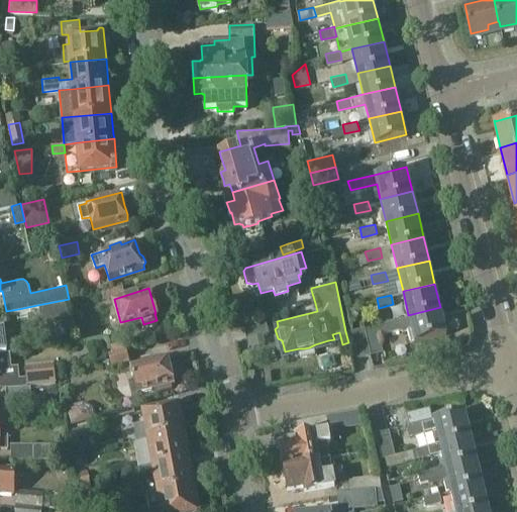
[(64,300),(39,305),(42,322),(68,318),(64,300)]
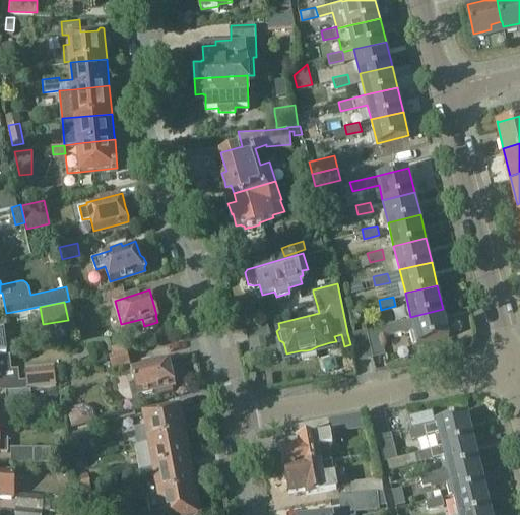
[(385,326),(367,330),(372,350),(384,347),(381,334),(413,327),(416,342),(449,334),(443,309),(410,317),(384,323),(385,326)]
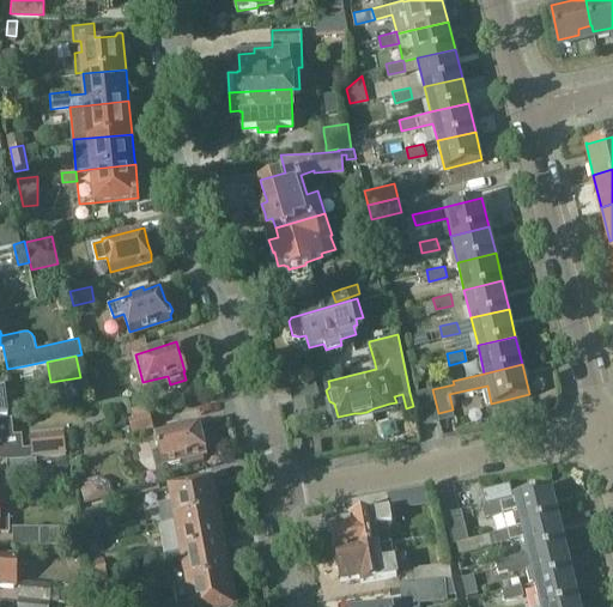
[(431,388),(417,390),(424,422),(438,418),(431,388)]
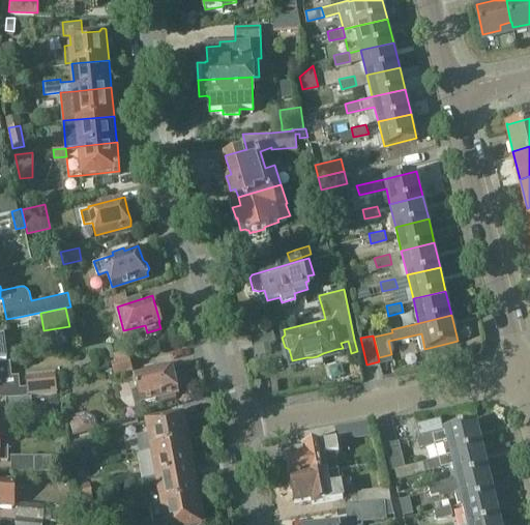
[(453,347),(430,353),(432,362),(457,356),(453,347)]
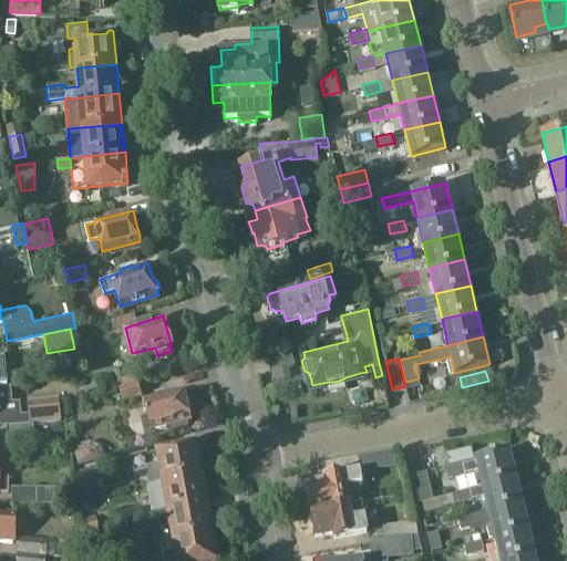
[(138,380),(120,385),(123,398),(142,393),(138,380)]
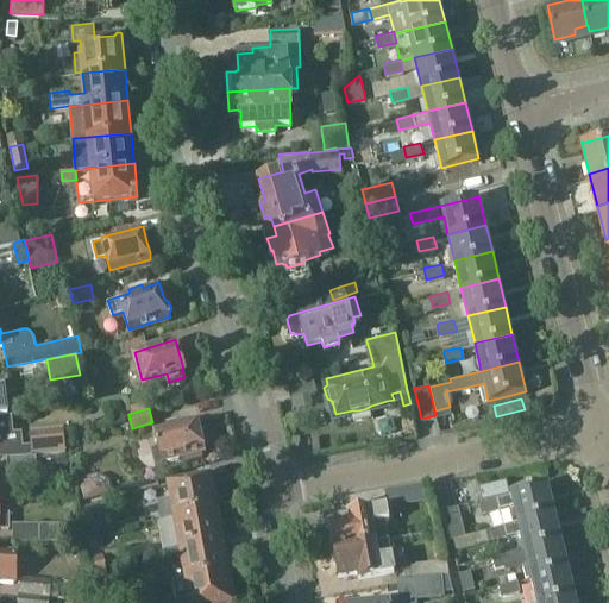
[(0,453),(6,453),(6,454),(36,452),(64,451),(62,427),(29,429),(30,445),(22,445),(20,431),(12,432),(10,413),(8,413),(0,413),(0,453)]
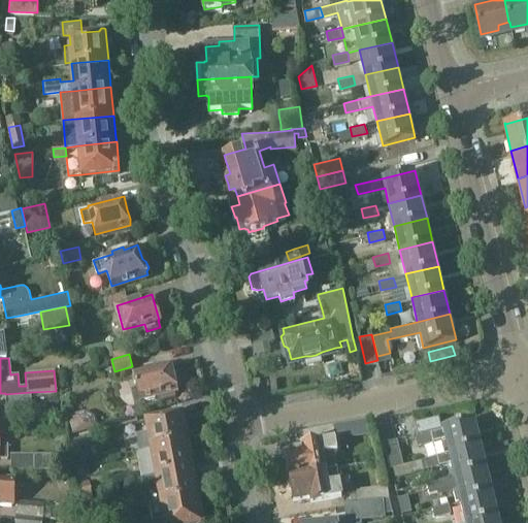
[(171,362),(133,371),(140,399),(178,390),(177,386),(180,382),(178,373),(174,372),(171,362)]
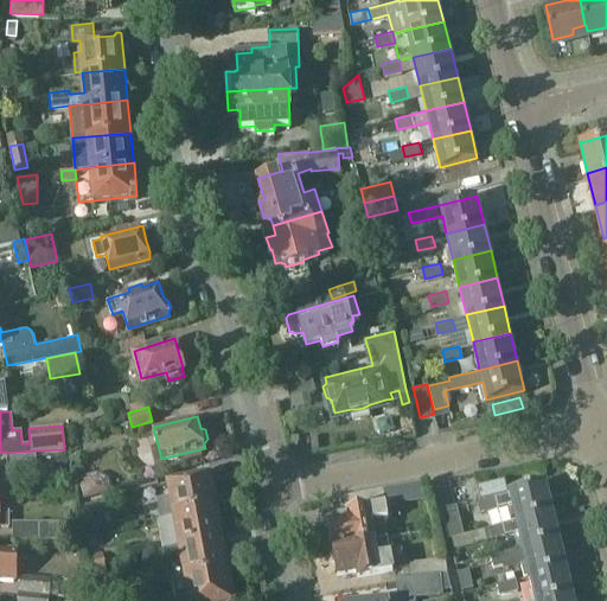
[(0,493),(10,494),(8,473),(14,473),(14,467),(36,467),(36,451),(6,453),(6,464),(0,464),(0,493)]
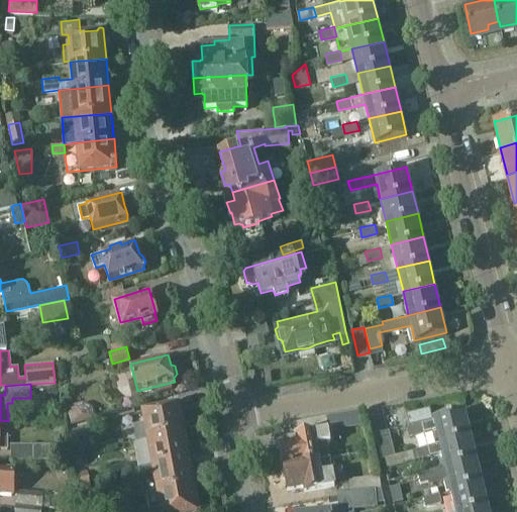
[(143,420),(132,423),(135,438),(184,429),(179,401),(178,400),(177,399),(176,399),(175,399),(174,399),(173,400),(172,401),(172,402),(172,403),(172,404),(141,409),(143,420)]
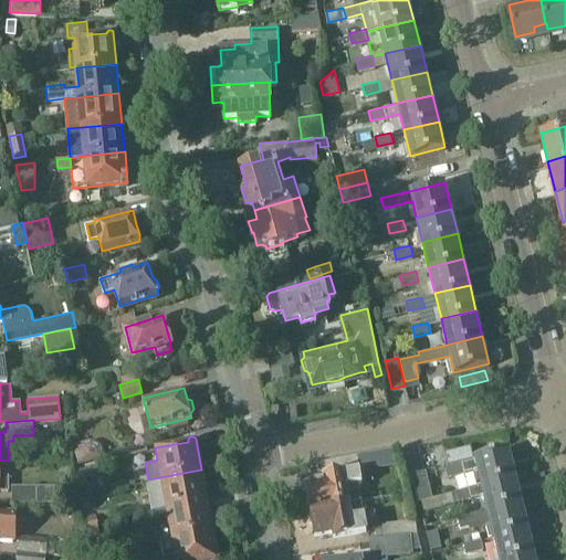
[(74,451),(74,452),(77,462),(103,454),(100,444),(100,443),(98,442),(97,441),(96,440),(95,440),(95,439),(94,439),(93,439),(92,439),(91,437),(90,437),(88,437),(87,437),(86,437),(85,437),(84,439),(83,439),(82,439),(82,440),(81,440),(80,441),(79,441),(79,442),(77,443),(76,444),(76,445),(75,446),(75,447),(74,448),(74,450),(74,451)]
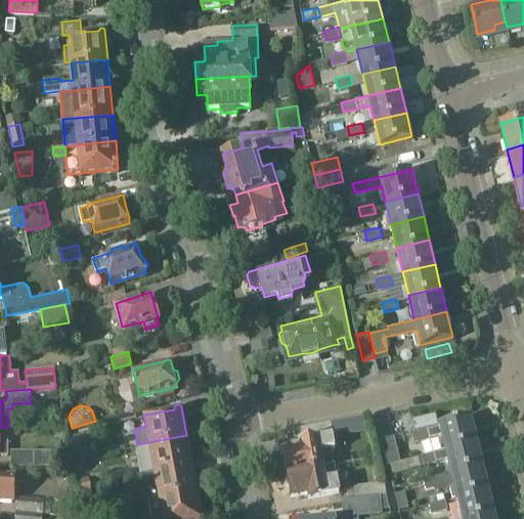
[(420,416),(411,418),(412,422),(415,430),(413,430),(417,440),(442,434),(445,447),(477,439),(472,416),(455,420),(442,424),(439,424),(438,419),(437,415),(436,412),(428,414),(420,416)]
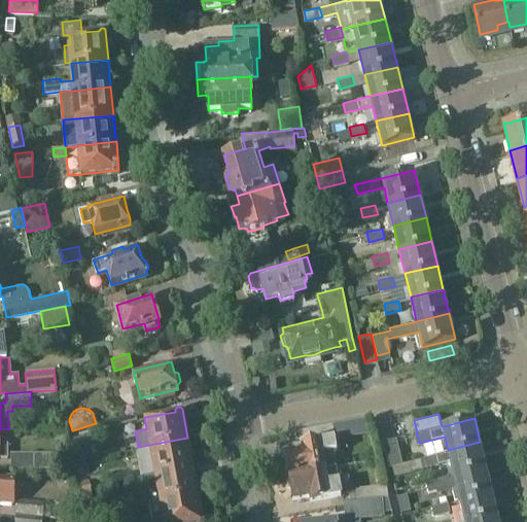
[(297,446),(285,448),(287,459),(285,462),(286,467),(288,470),(289,473),(336,464),(334,448),(337,447),(335,435),(335,432),(342,430),(340,421),(332,423),(303,428),(305,441),(301,441),(302,445),(297,446)]
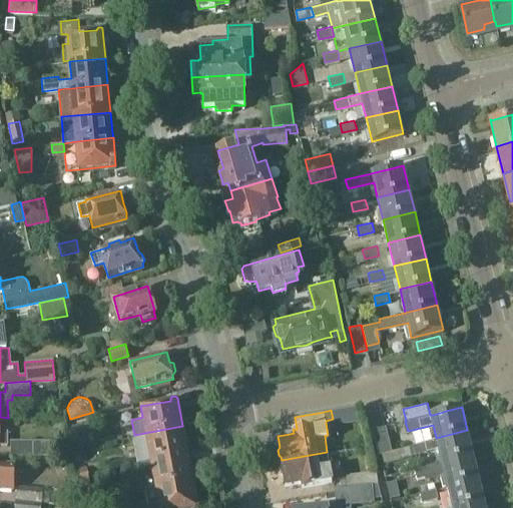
[(182,426),(134,435),(140,461),(150,460),(187,453),(185,443),(182,426)]
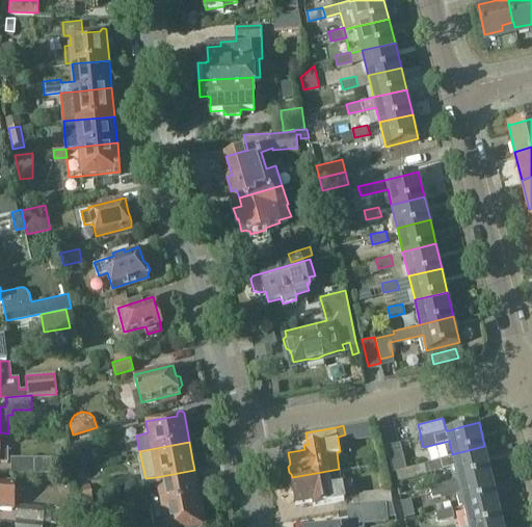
[(400,442),(388,444),(394,470),(406,467),(400,442)]
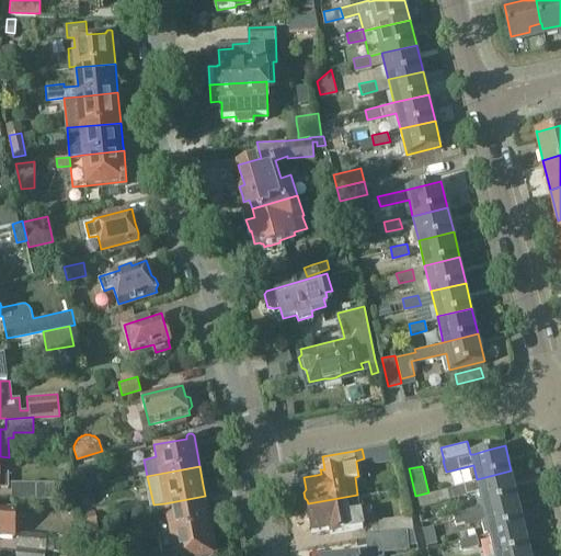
[(466,481),(464,483),(466,492),(468,491),(479,489),(483,506),(517,497),(511,471),(477,479),(466,481)]
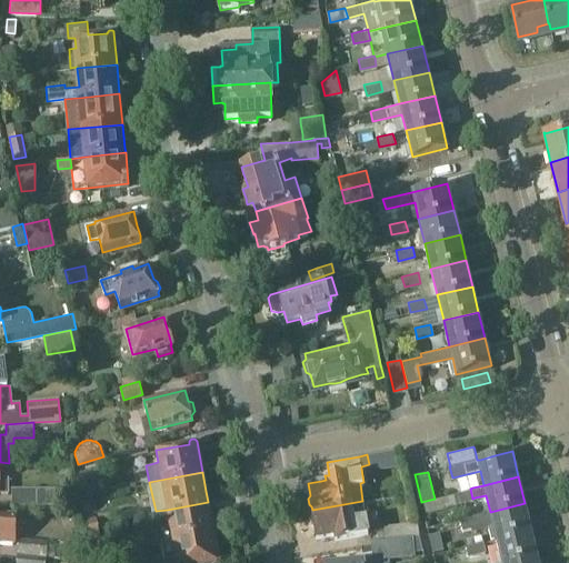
[(62,486),(12,486),(12,502),(62,502),(62,486)]
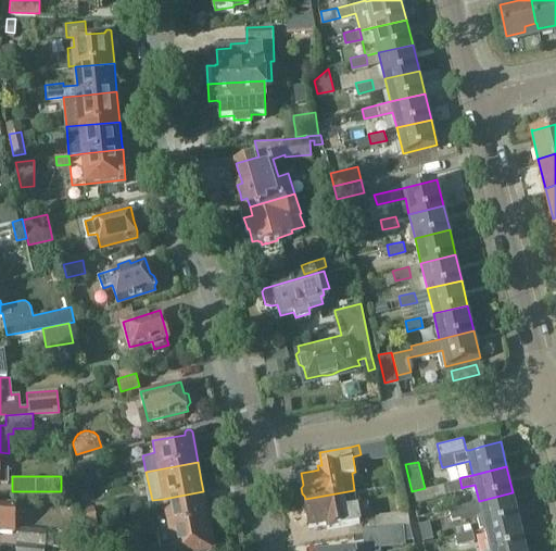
[(459,478),(444,481),(446,491),(462,488),(459,478)]
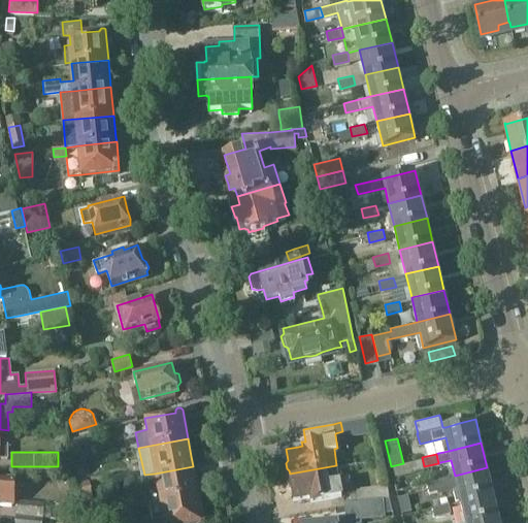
[(290,477),(288,479),(289,484),(292,486),(293,490),(294,497),(310,494),(311,498),(341,493),(339,480),(341,476),(341,470),(338,466),(336,465),(290,474),(290,477)]
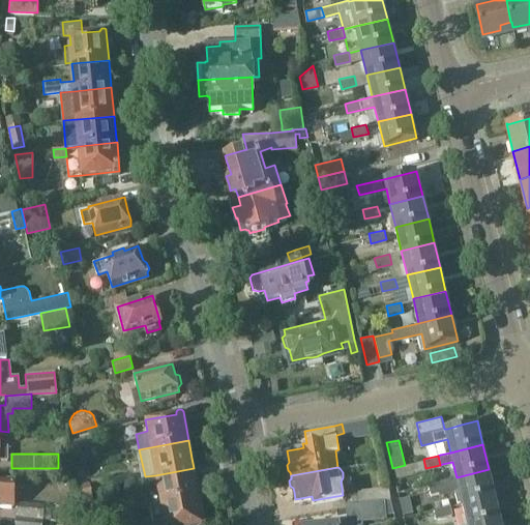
[(194,468),(155,475),(160,501),(199,495),(194,468)]
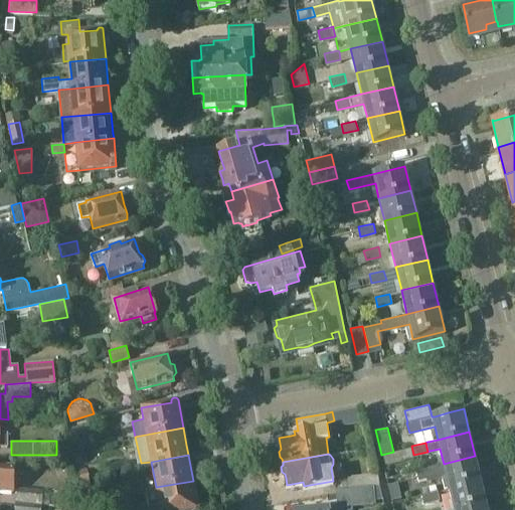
[(444,464),(416,470),(418,479),(426,478),(426,480),(446,475),(449,487),(481,479),(475,456),(444,464)]
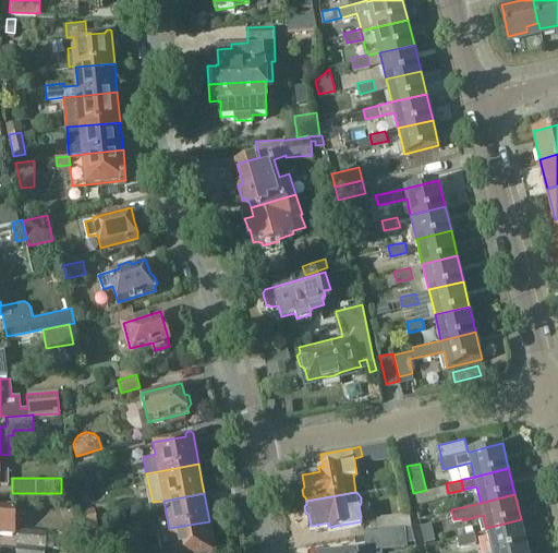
[(0,530),(14,531),(16,503),(0,502),(0,530)]
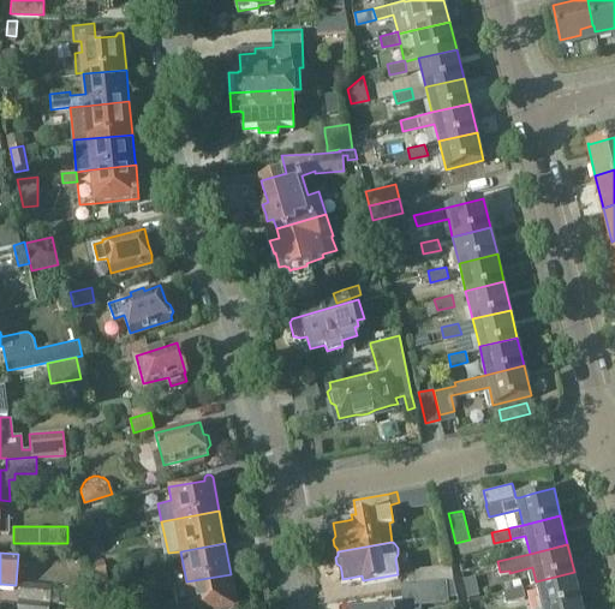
[(448,563),(413,567),(415,583),(445,579),(451,578),(448,563)]
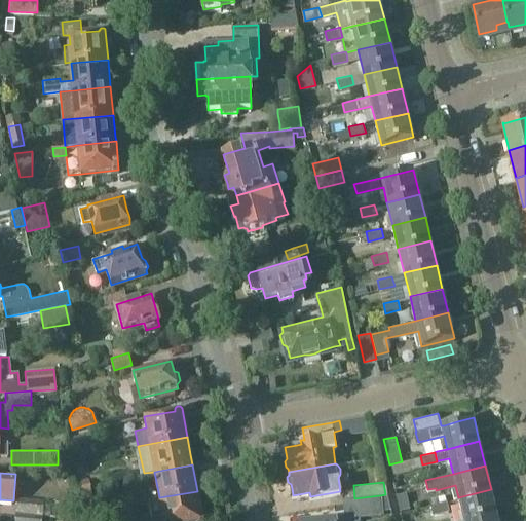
[(491,489),(458,497),(463,520),(466,520),(496,514),(491,489)]
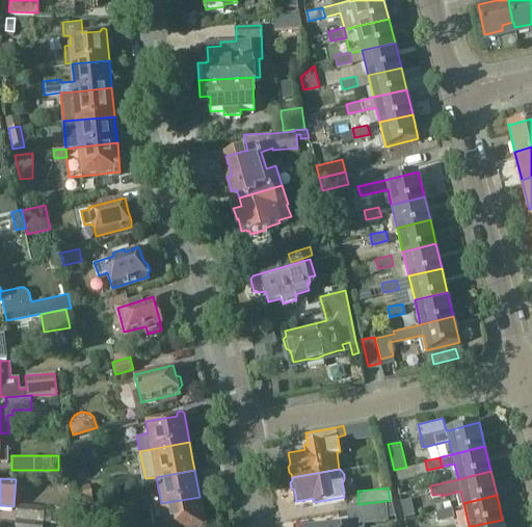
[(161,503),(151,505),(155,526),(194,526),(197,526),(204,526),(205,526),(205,525),(200,497),(161,503)]
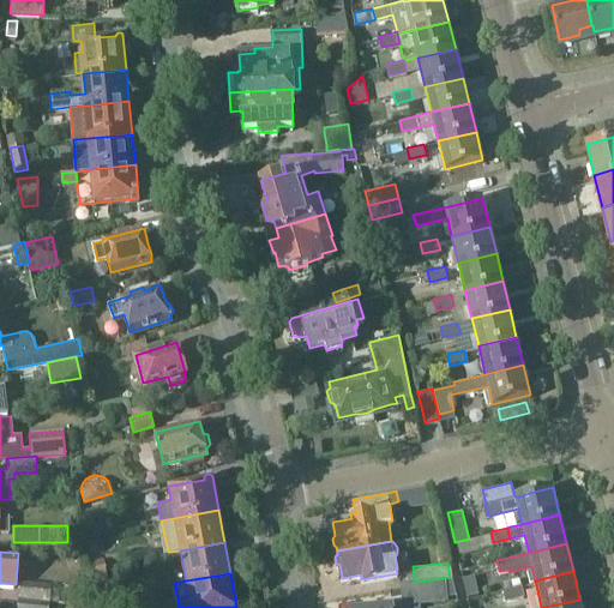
[(475,573),(463,576),(467,595),(479,591),(475,573)]
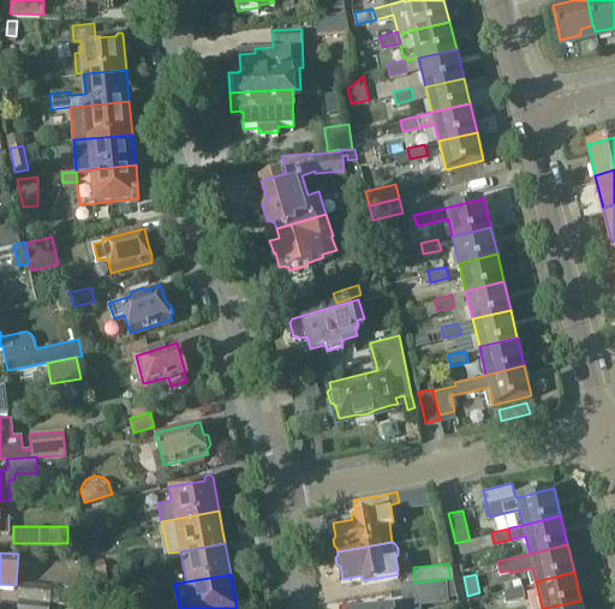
[(415,583),(399,585),(401,607),(407,605),(406,608),(410,608),(418,608),(418,602),(447,599),(445,579),(415,583)]
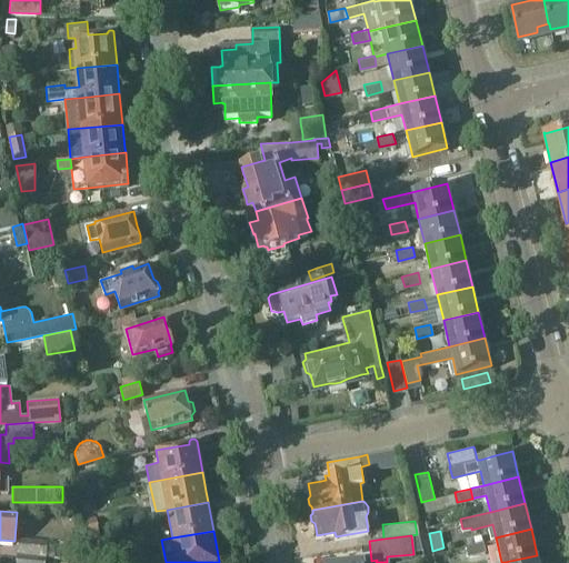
[(19,536),(18,554),(41,556),(46,556),(47,539),(19,536)]
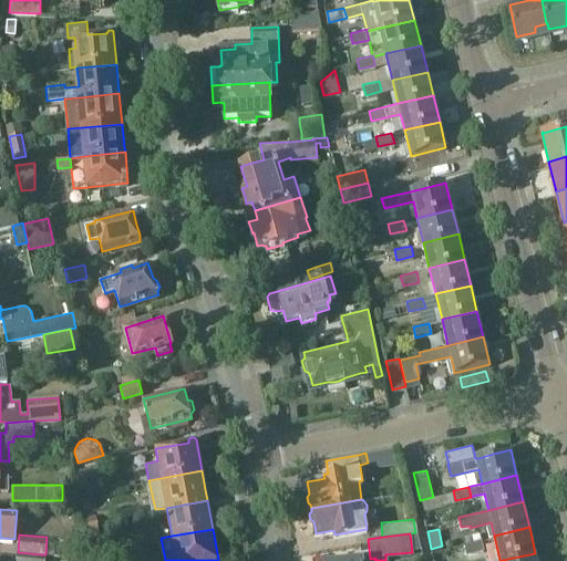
[(482,538),(465,542),(467,552),(484,548),(482,539),(482,538)]
